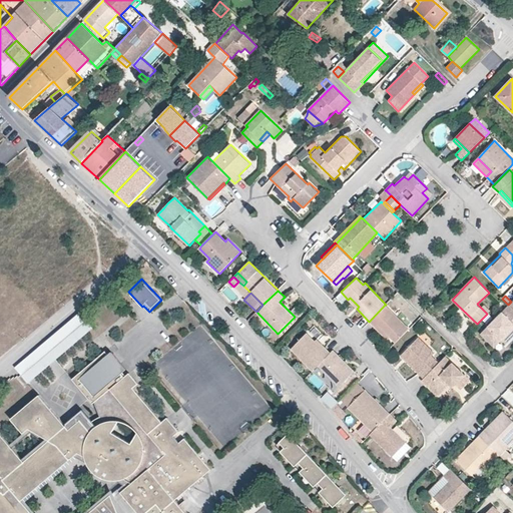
[(359,307),(350,298),(348,300),(357,309),(359,307)]
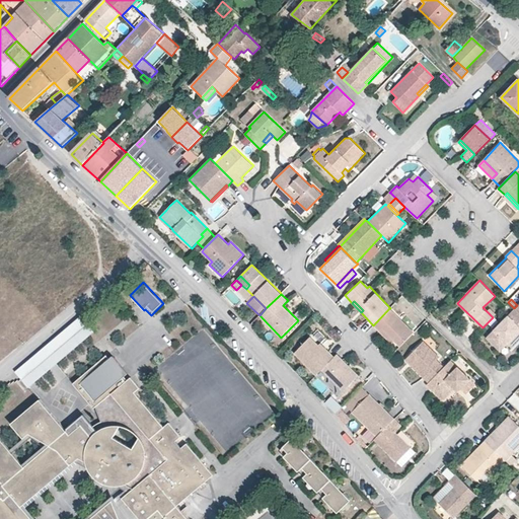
[(415,332),(389,308),(373,325),(379,331),(382,328),(394,342),(400,347),(415,332)]
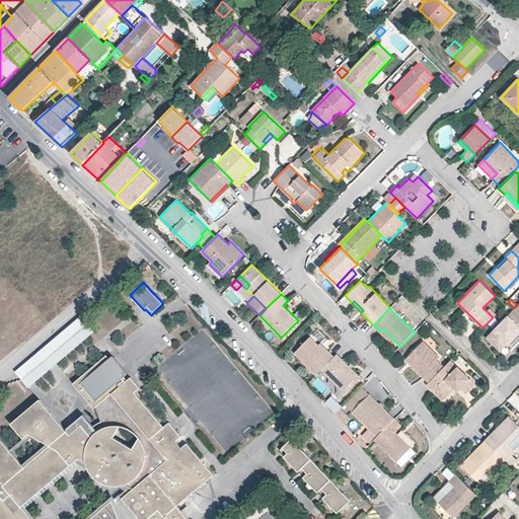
[(518,312),(515,309),(487,339),(500,352),(508,344),(518,331),(518,312)]
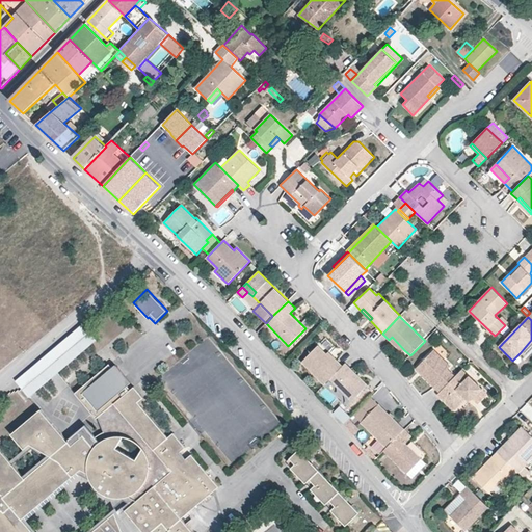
[(97,340),(83,323),(16,381),(29,398),(97,340)]
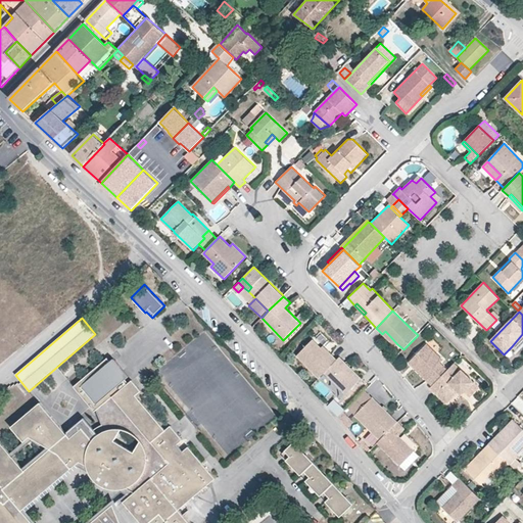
[(397,344),(385,331),(382,334),(395,346),(397,344)]
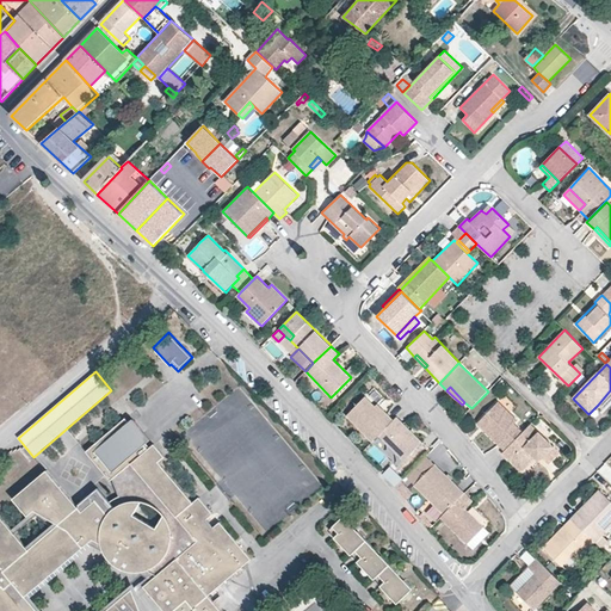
[(603,409),(610,401),(610,390),(598,405),(603,409)]
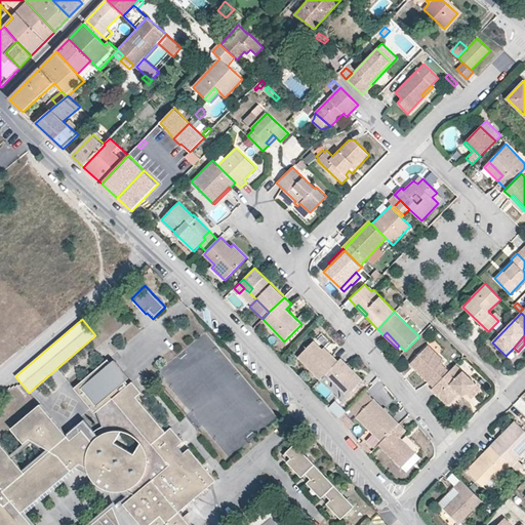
[(323,349),(314,340),(297,357),(320,379),(325,374),(338,361),(325,347),(323,349)]
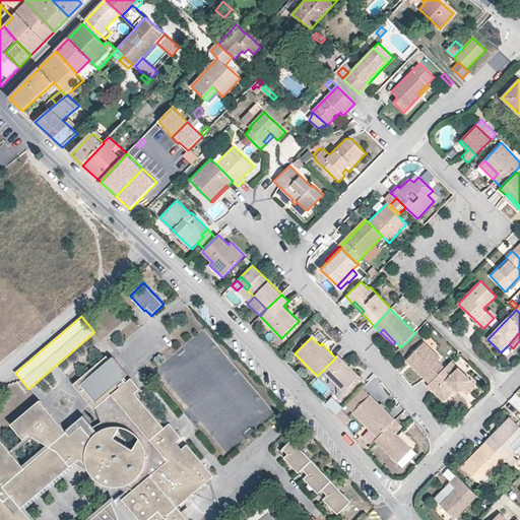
[(441,358),(425,341),(405,361),(425,380),(429,384),(430,383),(446,368),(439,361),(441,358)]
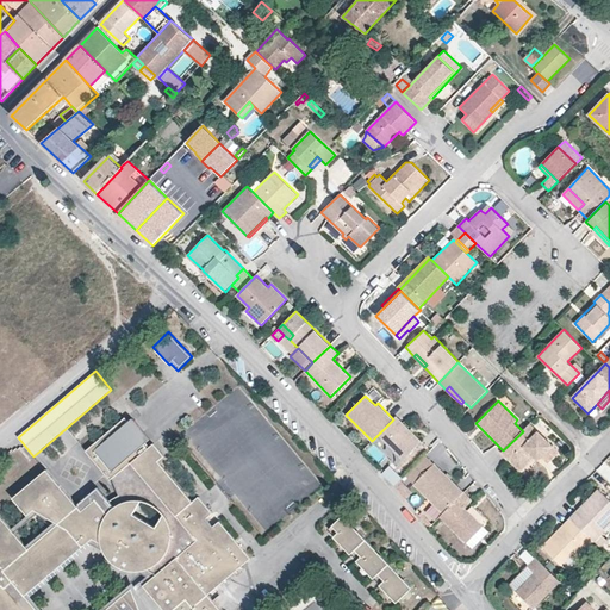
[(422,442),(396,416),(393,419),(378,435),(385,441),(404,460),(422,442)]
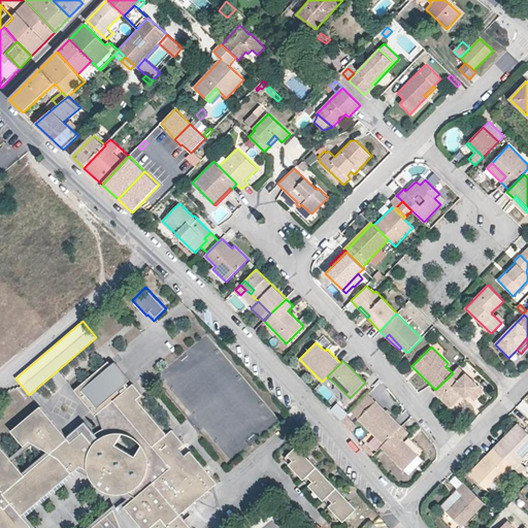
[(11,431),(25,446),(27,443),(30,440),(50,453),(25,474),(24,472),(13,461),(10,458),(0,444),(0,527),(21,527),(15,521),(25,513),(76,469),(94,477),(98,487),(121,494),(125,491),(136,497),(124,506),(142,527),(191,527),(180,515),(218,484),(190,451),(185,455),(179,449),(185,443),(172,430),(167,434),(137,399),(142,395),(133,384),(130,387),(127,383),(131,381),(114,361),(111,364),(108,361),(74,391),(96,416),(97,415),(103,429),(101,430),(95,433),(85,421),(67,437),(40,406),(11,431)]
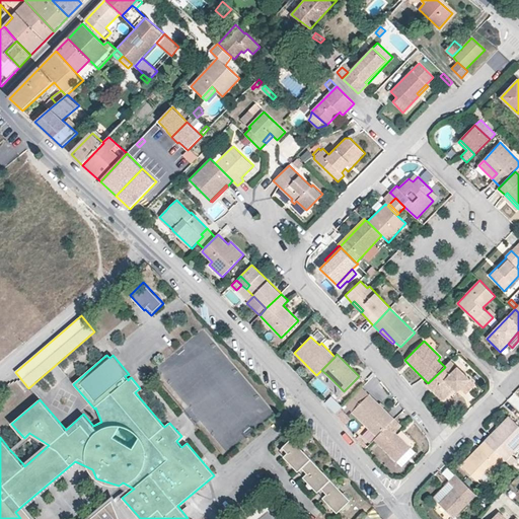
[(476,384),(451,360),(445,367),(429,382),(435,388),(433,391),(443,401),(454,388),(458,392),(461,388),(467,393),(476,384)]
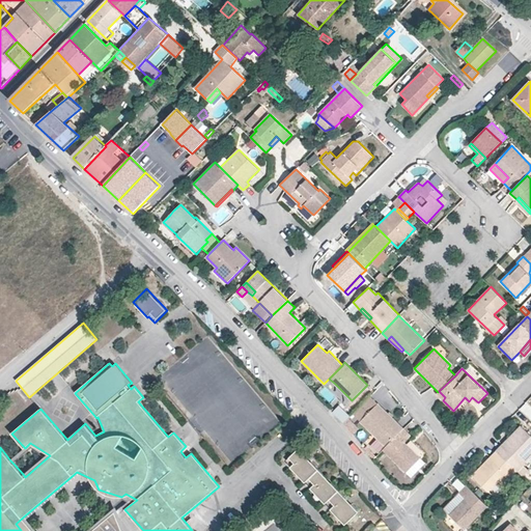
[(378,389),(375,386),(367,394),(370,396),(378,389)]
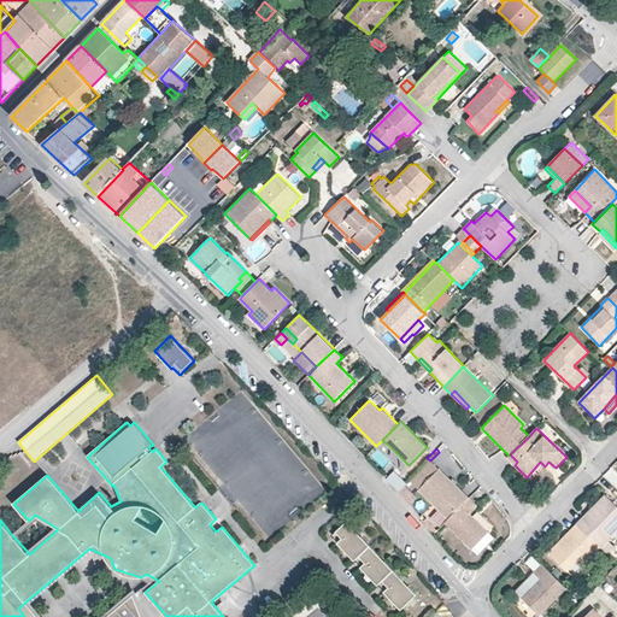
[(517,462),(510,454),(509,456),(506,458),(515,465),(517,462)]
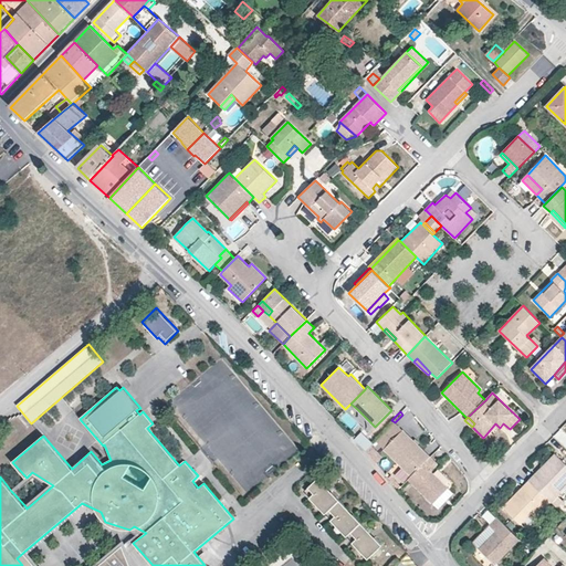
[(376,441),(384,449),(402,430),(395,422),(376,441)]
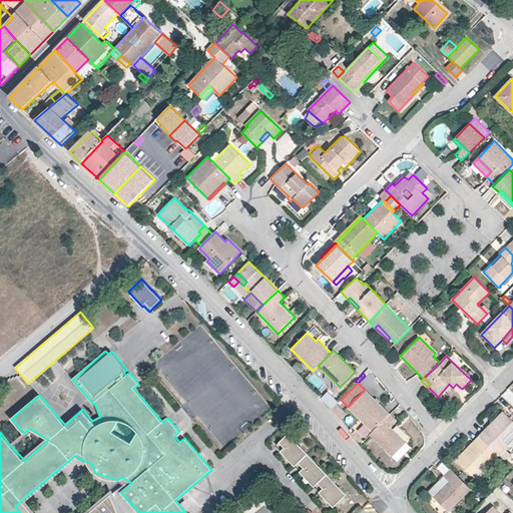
[(339,402),(328,390),(320,397),(332,410),(337,404),(339,402)]
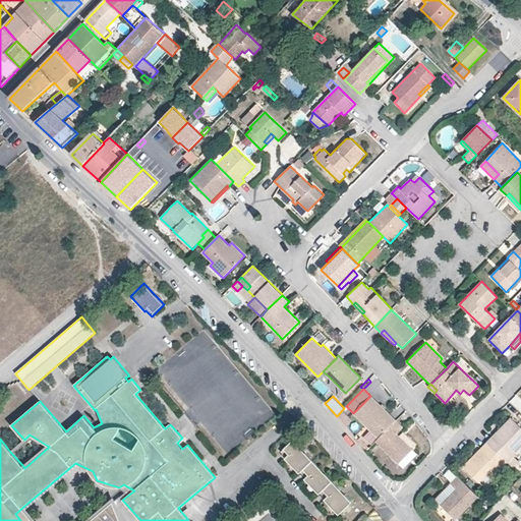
[(397,420),(370,396),(353,413),(379,439),(397,420)]
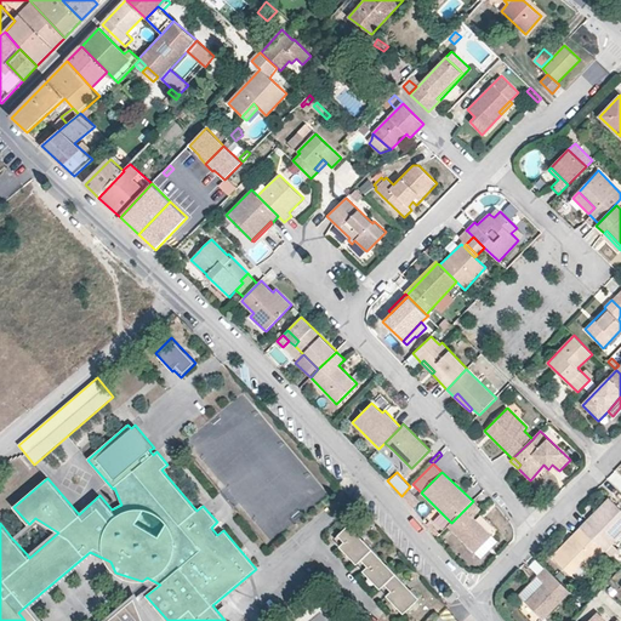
[(420,502),(408,489),(402,496),(412,510),(420,502)]
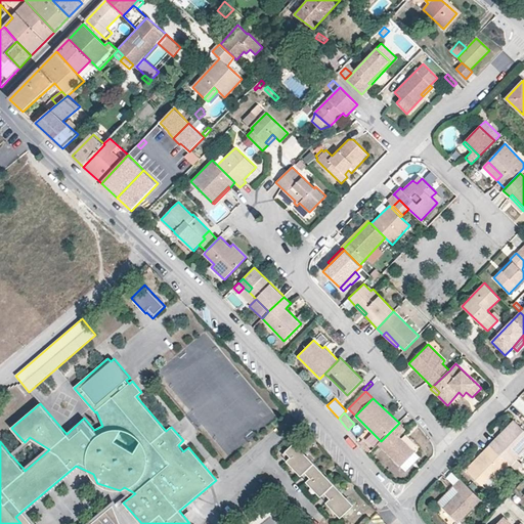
[(511,465),(517,471),(523,463),(523,451),(523,450),(523,429),(514,420),(489,445),(511,465)]
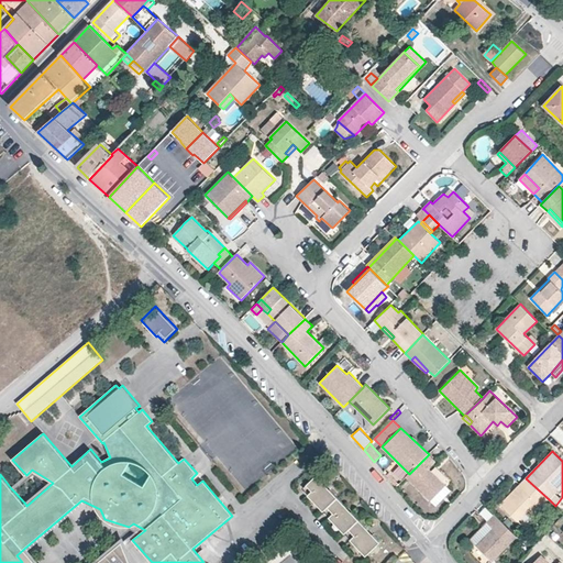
[(437,462),(429,454),(409,474),(406,477),(431,501),(446,485),(430,470),(437,462)]
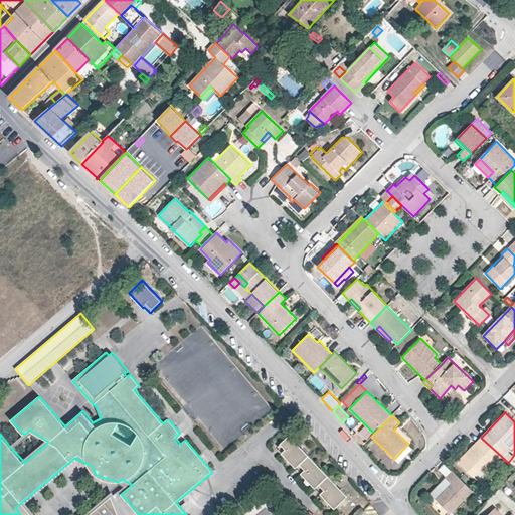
[(48,442),(29,430),(26,433),(24,435),(10,447),(13,450),(29,435),(41,442),(43,443),(23,461),(24,463),(48,442)]
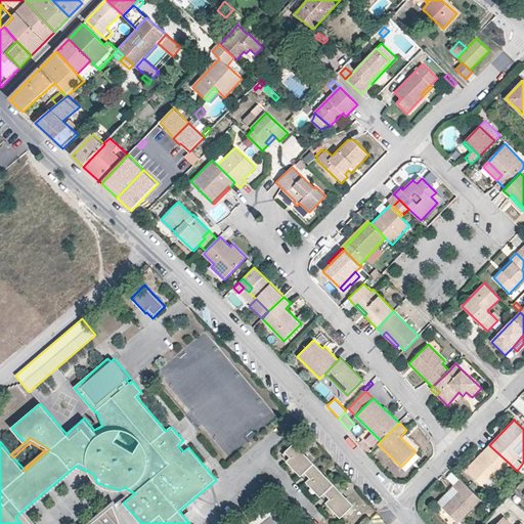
[(372,450),(362,440),(359,442),(369,453),(372,450)]
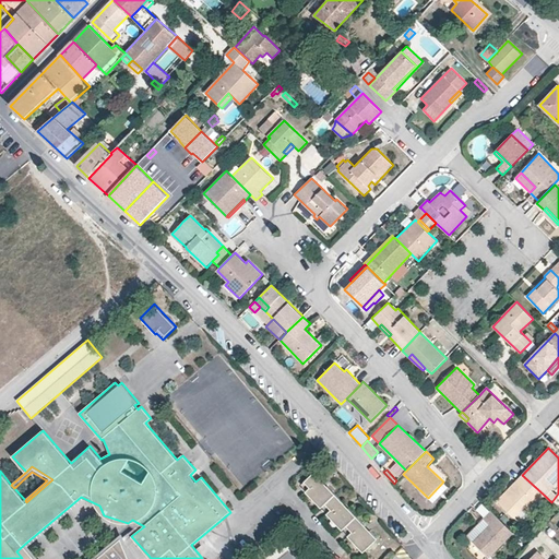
[(379,538),(314,472),(305,482),(305,483),(302,485),(308,490),(306,491),(322,508),(323,507),(329,512),(326,514),(343,531),(344,530),(349,535),(348,536),(364,552),(379,538)]
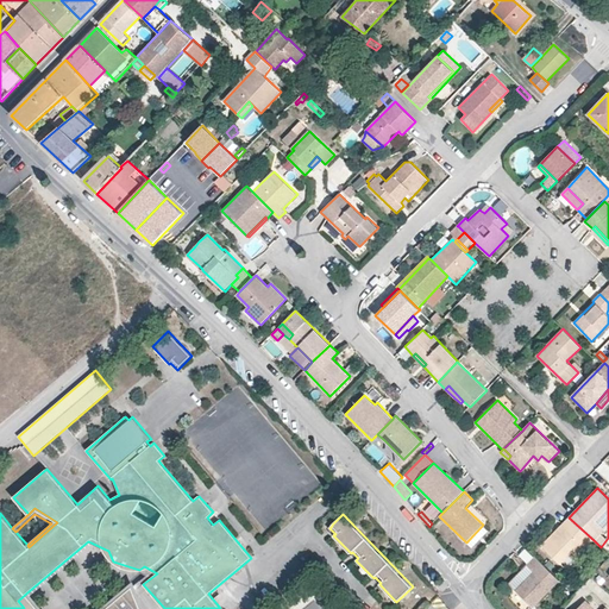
[(594,540),(569,518),(563,525),(565,526),(557,535),(554,533),(541,546),(560,564),(572,552),(582,552),(594,540)]
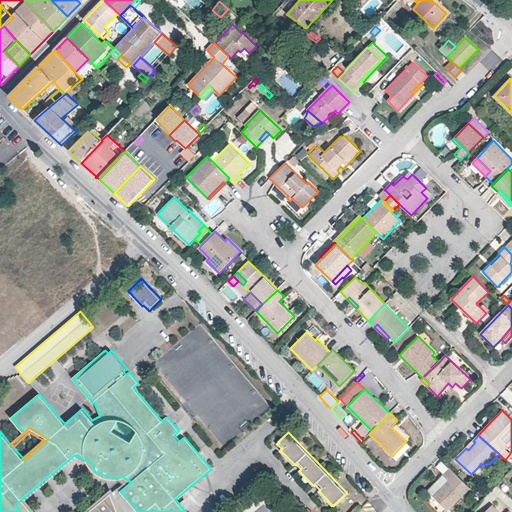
[(411,446),(406,441),(392,456),(397,461),(411,446)]
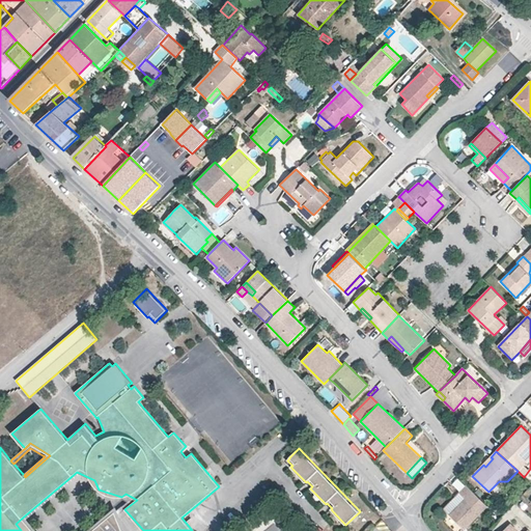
[(493,458),(491,457),(483,465),(485,467),(493,458)]
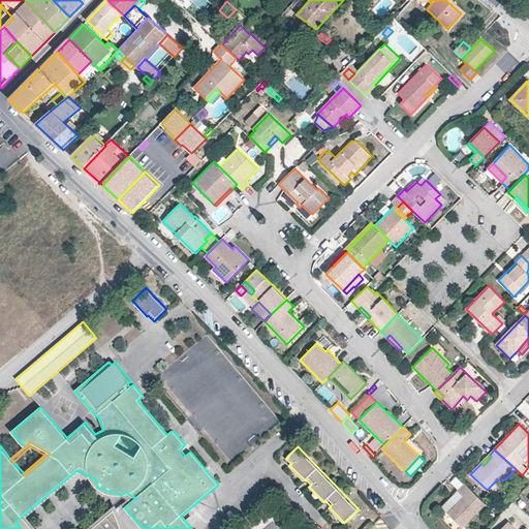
[(487,504),(465,483),(457,491),(463,496),(447,512),(448,512),(463,527),(463,528),(487,504)]
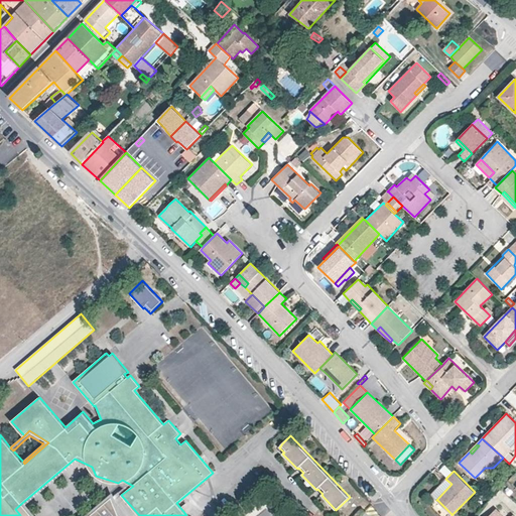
[(452,484),(445,479),(431,494),(436,500),(452,484)]
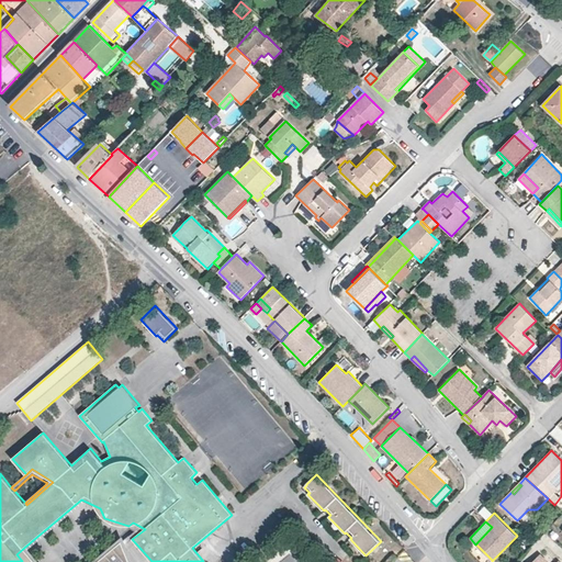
[(133,561),(126,543),(132,539),(145,529),(133,523),(128,526),(135,531),(125,539),(123,536),(92,561),(40,561),(26,546),(17,554),(22,561),(133,561)]
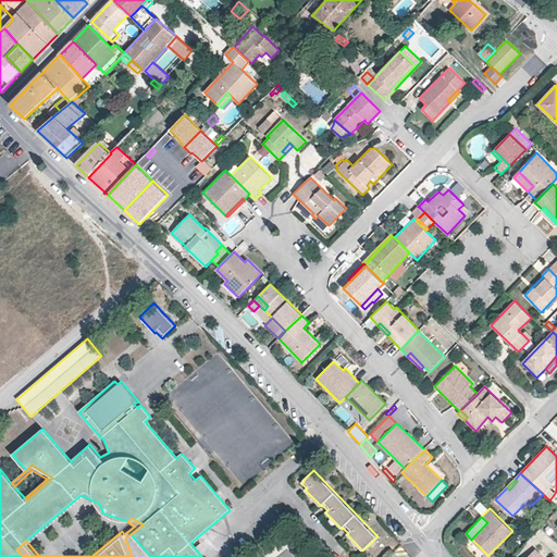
[(509,546),(506,542),(499,548),(504,553),(509,546)]
